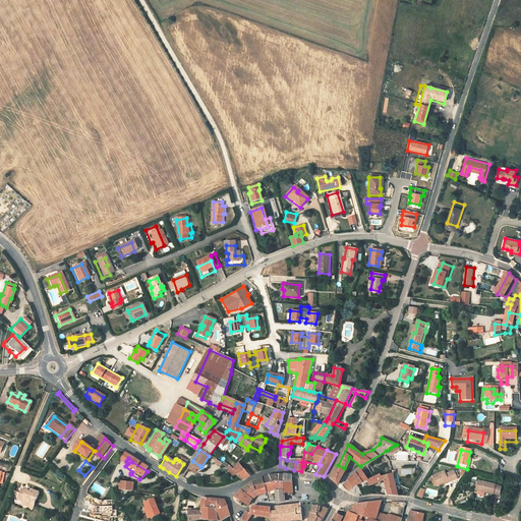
[(186,470),(192,474),(195,469),(197,471),(200,466),(192,461),(186,470)]
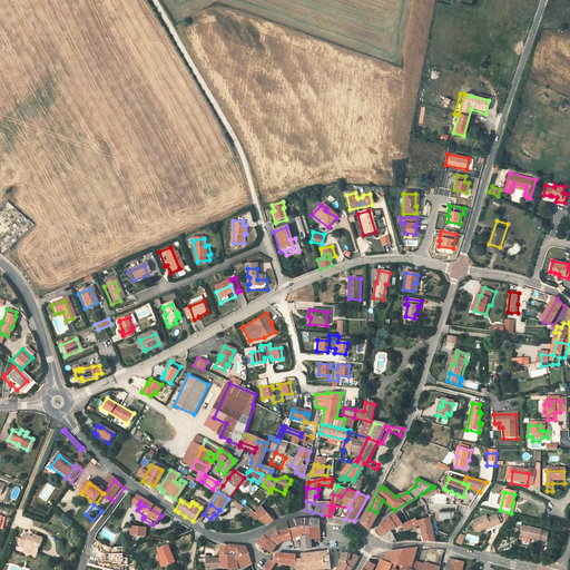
[(273,522),(261,511),(256,508),(251,514),(255,517),(254,519),(262,526),(265,528),(273,522)]
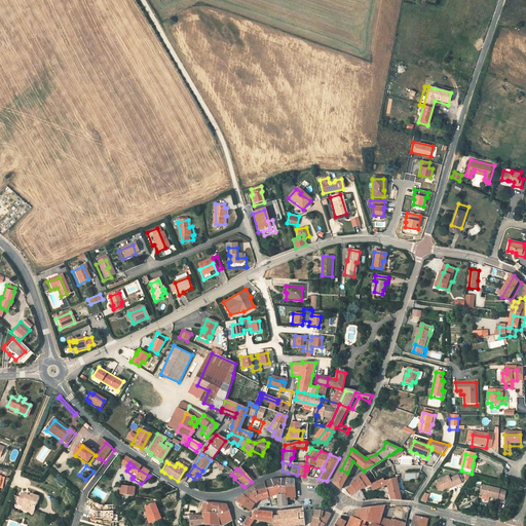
[(365,472),(371,483),(376,480),(370,468),(365,472)]
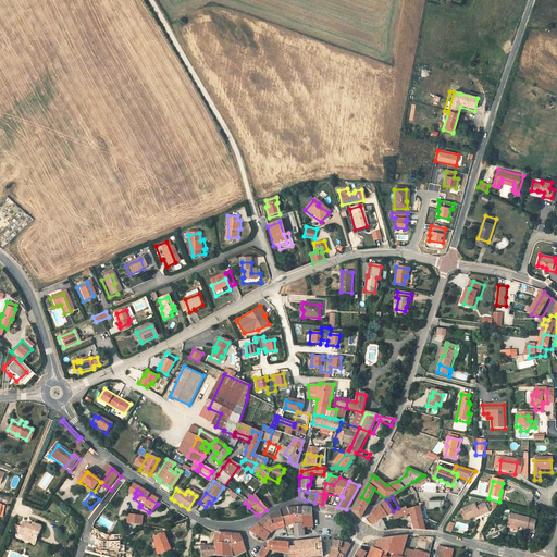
[(133,497),(132,499),(139,506),(141,505),(134,498),(133,497)]
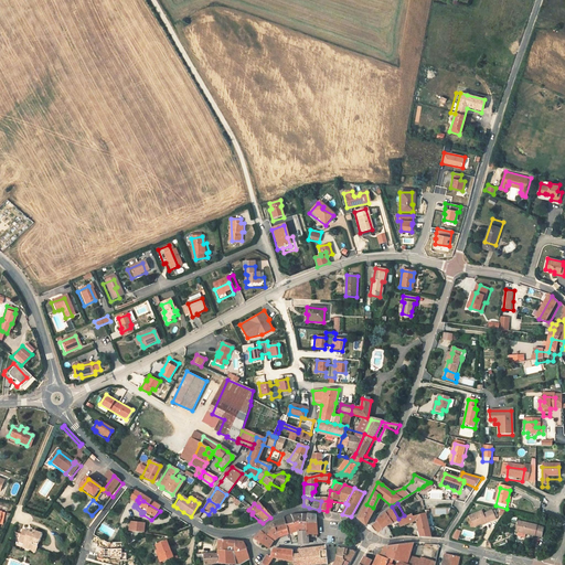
[(372,512),(373,508),(366,504),(359,520),(365,525),(372,512)]
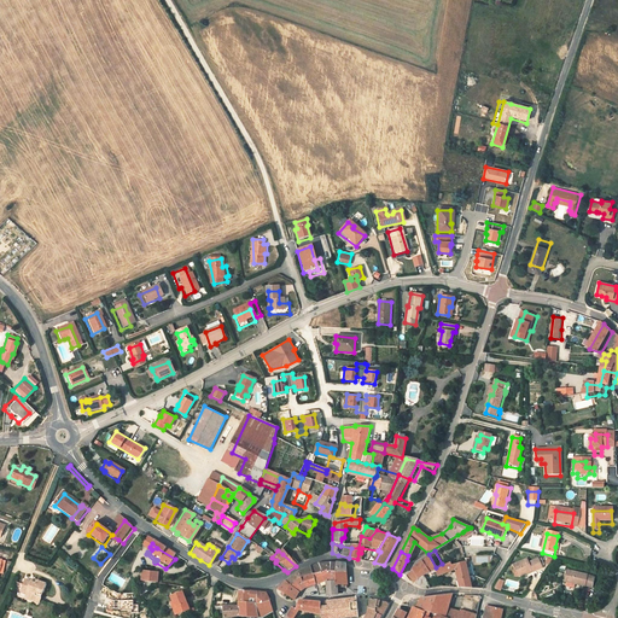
[(426,557),(419,561),(429,571),(436,569),(426,557)]
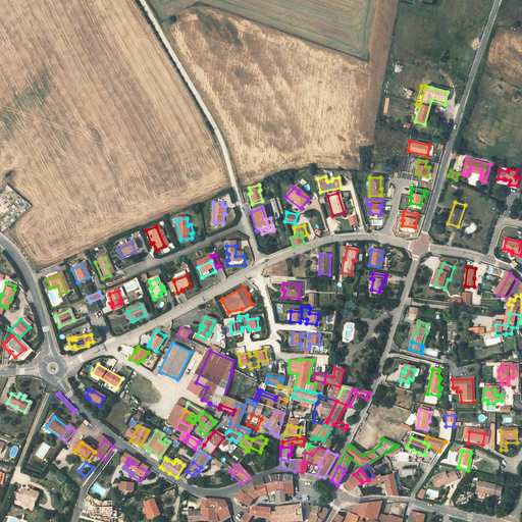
[(393,472),(394,473),(382,476),(381,475),(368,480),(369,486),(384,481),(387,498),(397,498),(396,487),(394,479),(394,475),(397,474),(396,472),(393,472)]
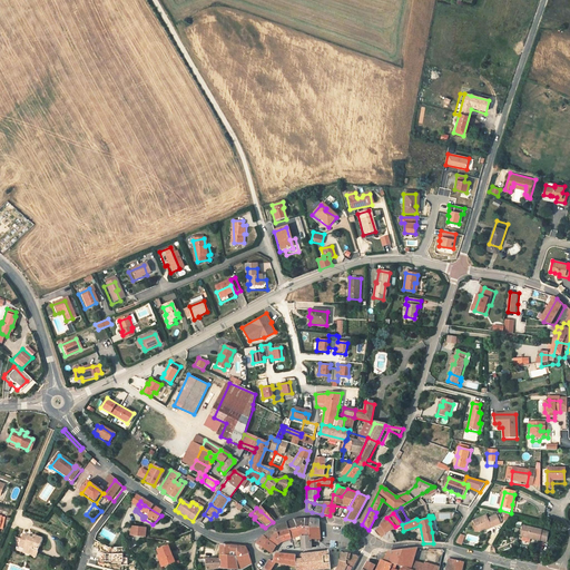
[(478,533),(485,530),(490,528),(491,530),(501,526),(498,517),(489,520),(487,517),(473,523),(478,533)]
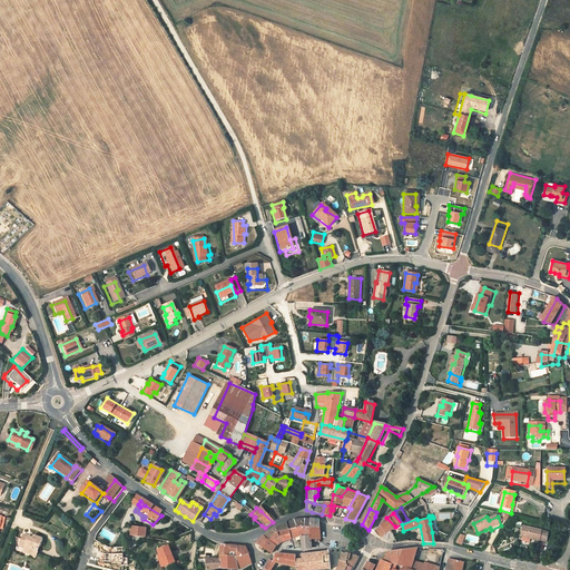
[(390,529),(395,527),(386,518),(382,520),(379,523),(387,532),(389,530),(390,530),(390,529)]
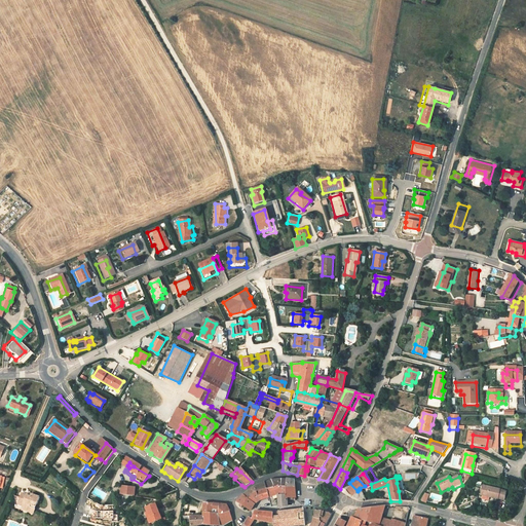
[(267,484),(268,489),(270,498),(279,495),(282,495),(282,489),(287,489),(288,480),(277,480),(275,481),(267,484)]
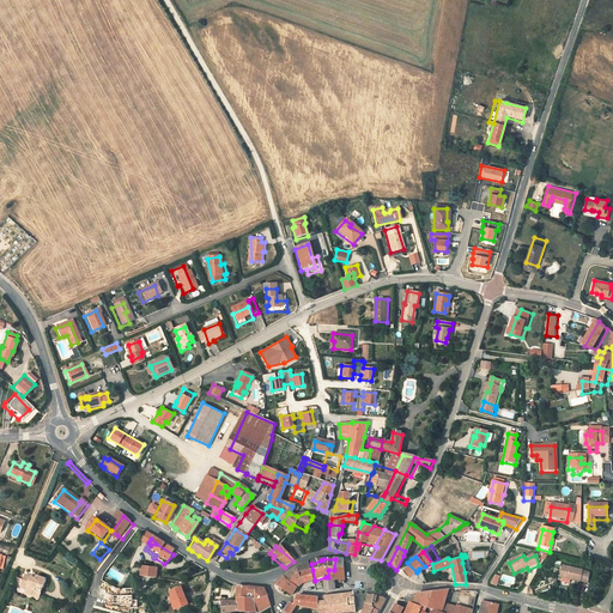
[(335,577),(335,582),(346,581),(346,569),(345,560),(335,559),(334,570),(328,570),(328,577),(335,577)]
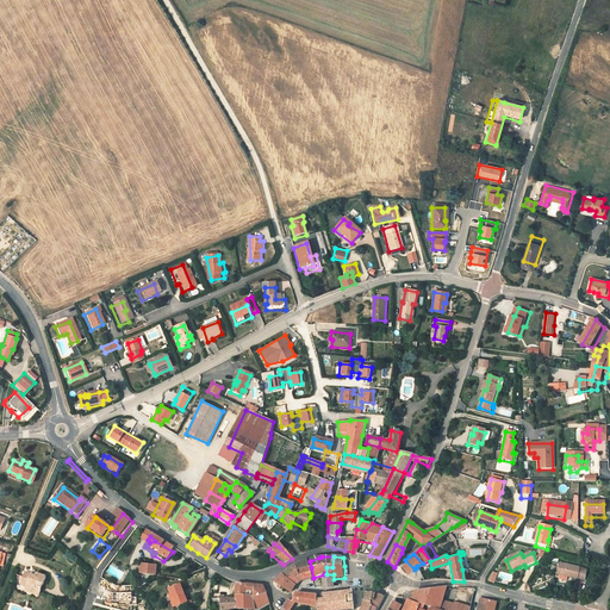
[(299,571),(311,567),(310,561),(309,560),(296,565),(299,571)]
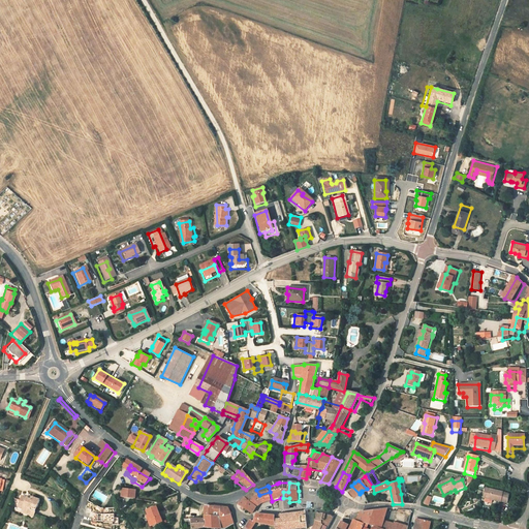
[(354,498),(360,494),(351,486),(348,491),(354,498)]
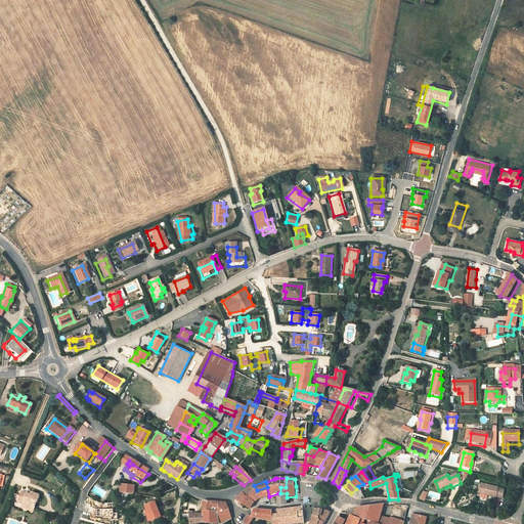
[(117,494),(131,497),(131,489),(118,485),(117,494)]
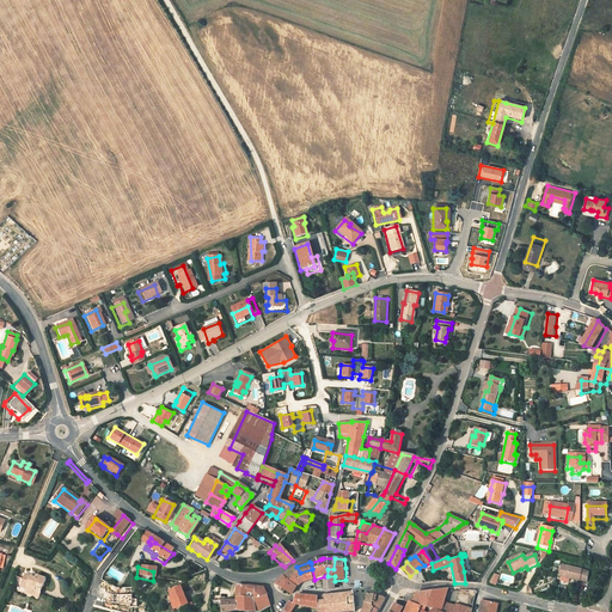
[(304,583),(300,573),(297,567),(292,570),(300,585),(304,583)]
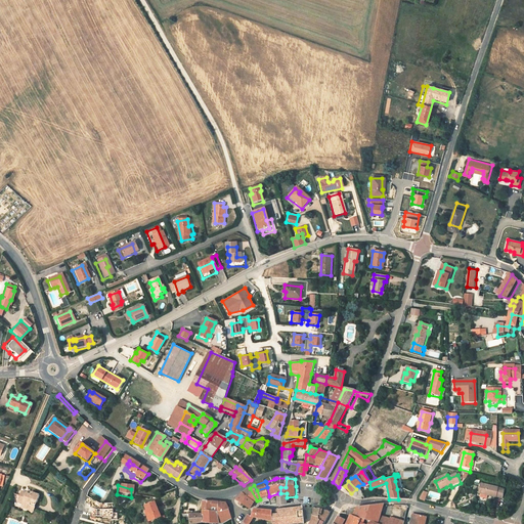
[(355,495),(362,497),(358,486),(358,487),(357,487),(356,489),(351,493),(355,495)]
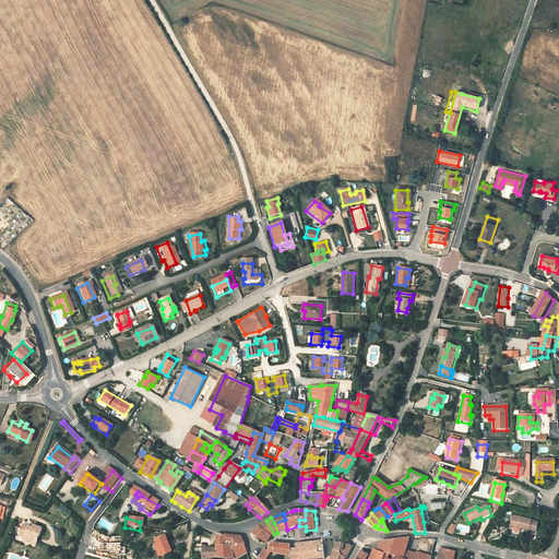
[(537,525),(512,519),(510,528),(534,535),(537,525)]
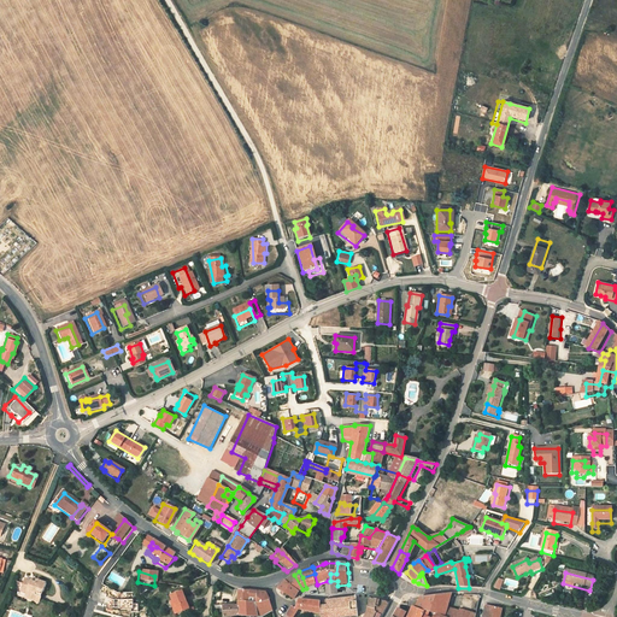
[(315,574),(303,577),(306,588),(311,586),(317,585),(315,574)]
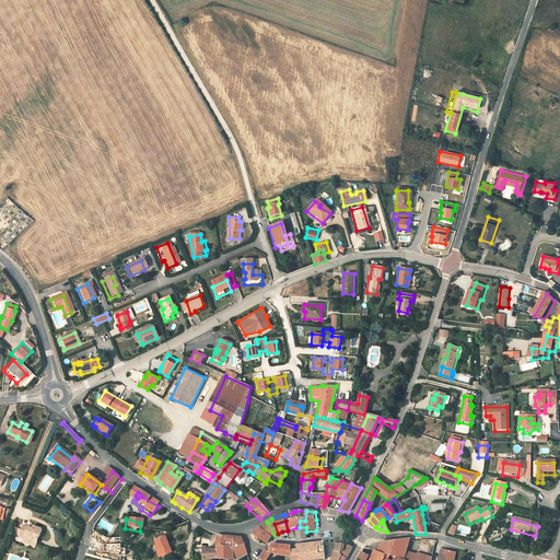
[(272,537),(275,535),(267,522),(260,526),(261,527),(272,537)]
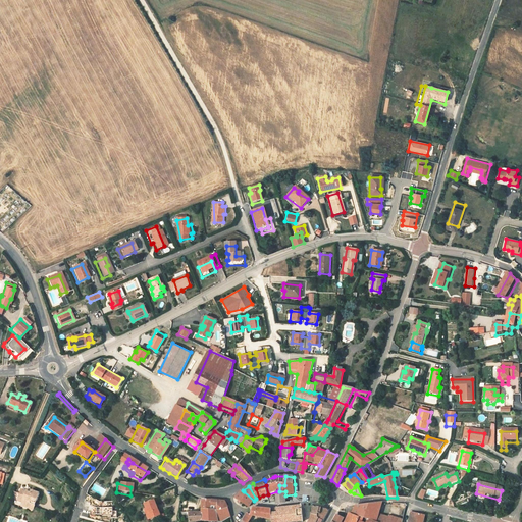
[(14,503),(13,505),(25,510),(30,494),(22,492),(21,494),(18,493),(12,491),(9,501),(14,503)]
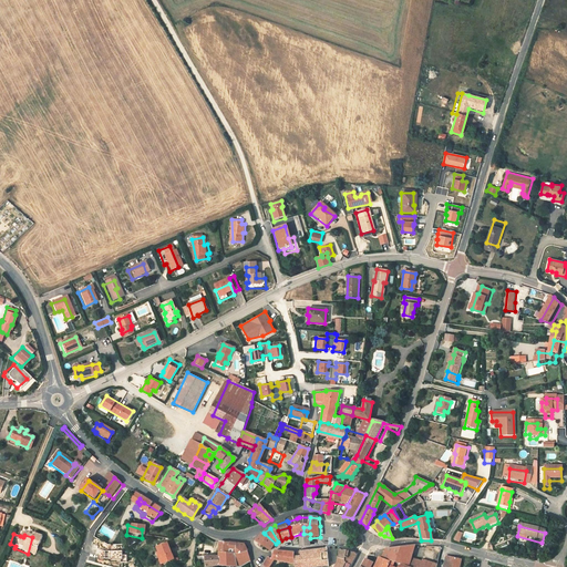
[(276,544),(265,534),(257,542),(261,545),(260,547),(267,550),(268,548),(271,550),(276,544)]
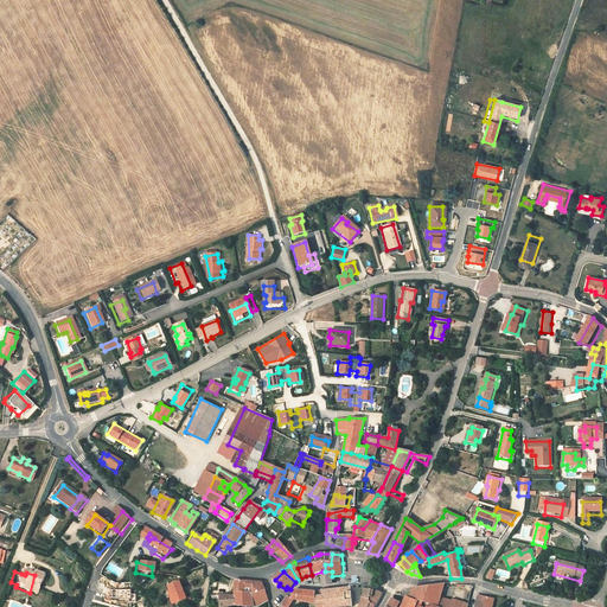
[(333,583),(332,576),(332,572),(325,572),(323,572),(324,583),(324,585),(333,583)]
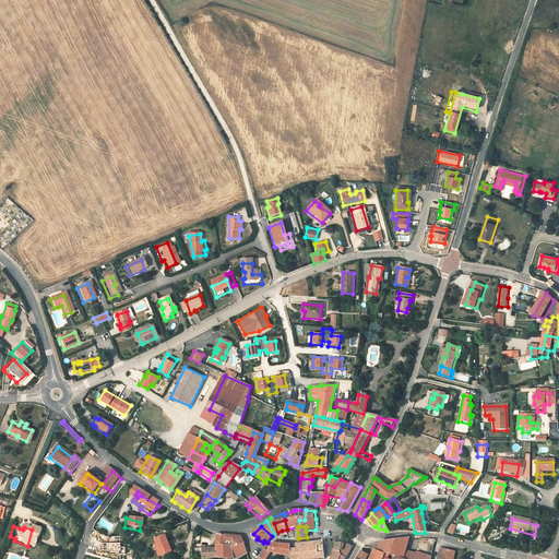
[(237,538),(217,537),(214,545),(225,546),(232,547),(240,548),(239,545),(237,538)]
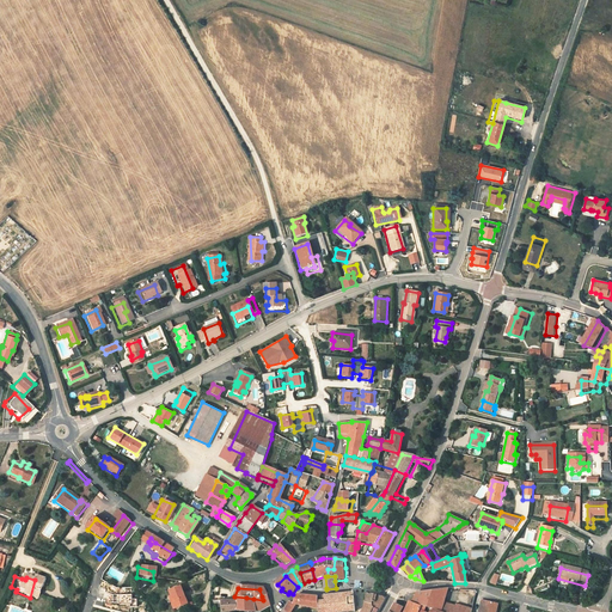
[(427,611),(467,611),(453,607),(453,609),(440,606),(442,589),(412,593),(407,605),(421,609),(427,611)]
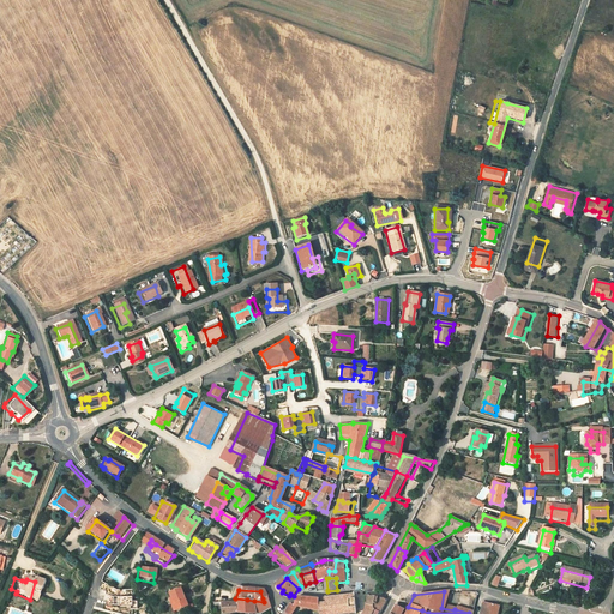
[(109,602),(115,602),(114,605),(125,606),(125,608),(132,609),(132,601),(128,601),(128,596),(109,594),(109,602)]
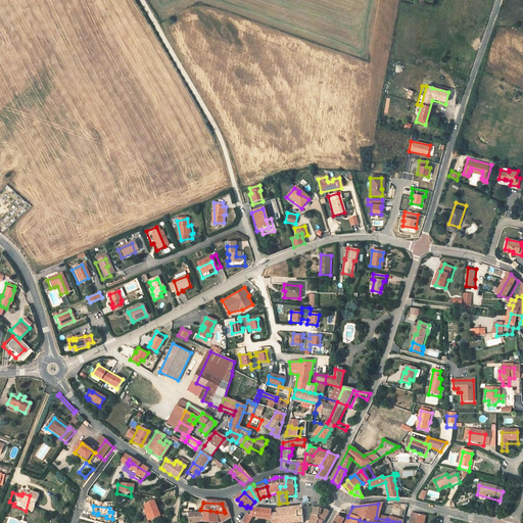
[(273,522),(272,522),(304,522),(304,515),(303,507),(278,508),(278,509),(272,509),(273,522)]
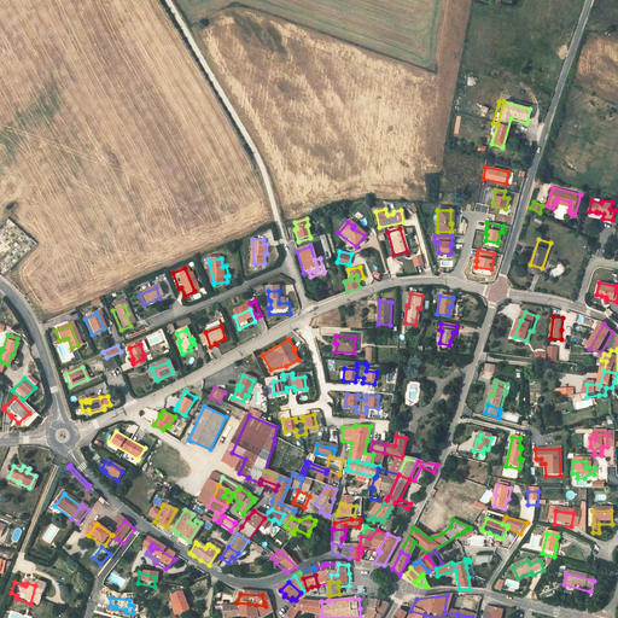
[(173,602),(175,610),(176,617),(188,617),(185,600),(173,602)]
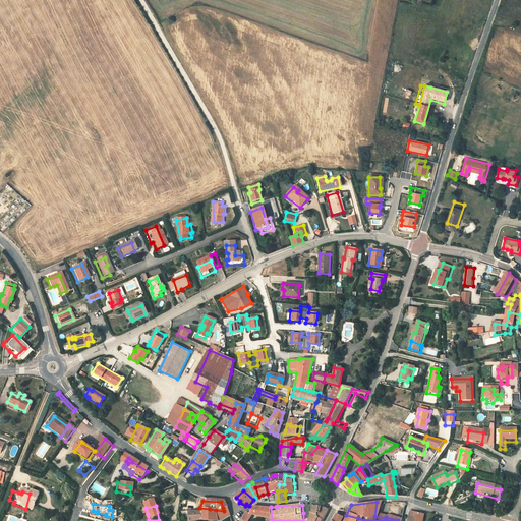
[(246,513),(241,520),(251,520),(254,516),(272,520),(271,507),(263,507),(254,506),(250,514),(246,513)]
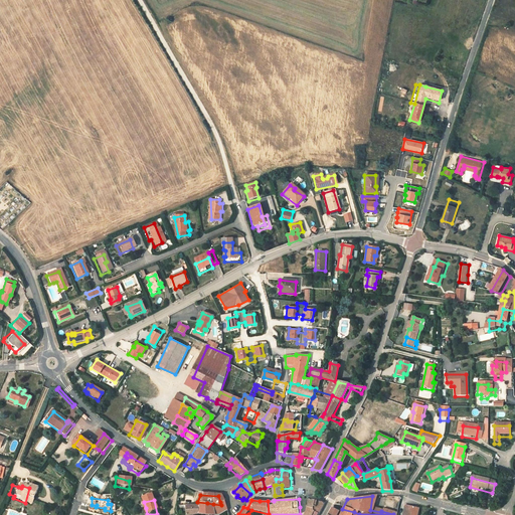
[(317,502),(307,501),(306,508),(304,513),(311,514),(317,514),(323,503),(317,502)]
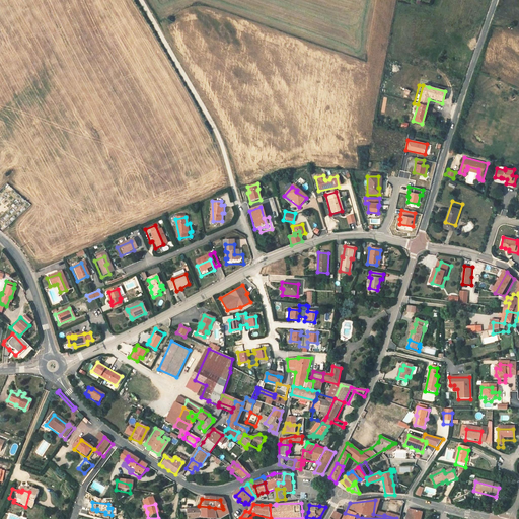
[(215,508),(209,507),(199,506),(199,507),(198,511),(198,518),(218,518),(225,516),(223,509),(215,508)]
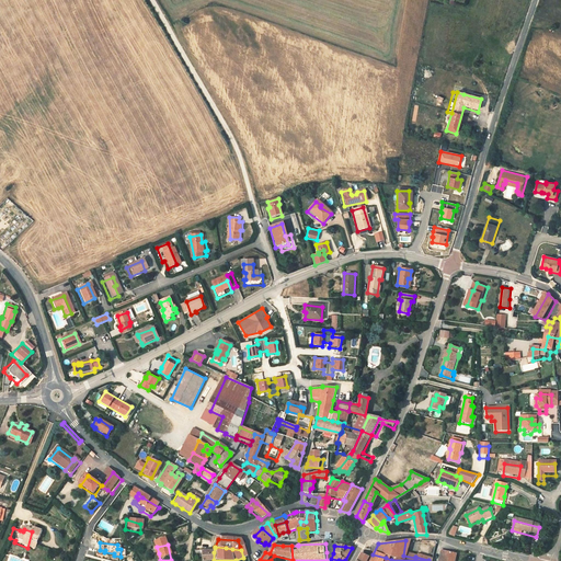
[(455,560),(457,553),(442,550),(438,560),(455,560)]
